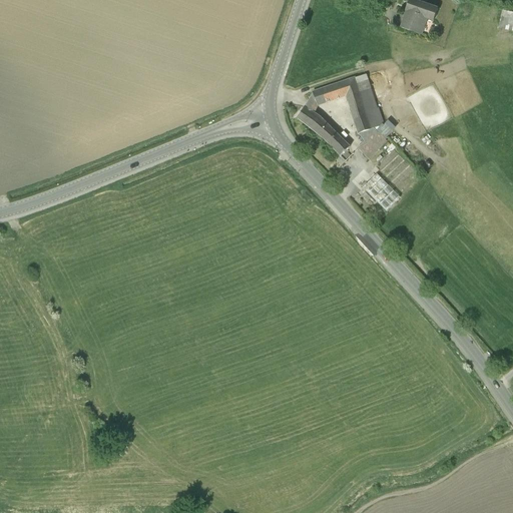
[(412,0),(409,0),(399,28),(418,35),(424,18),(432,21),(437,9),(412,0)]
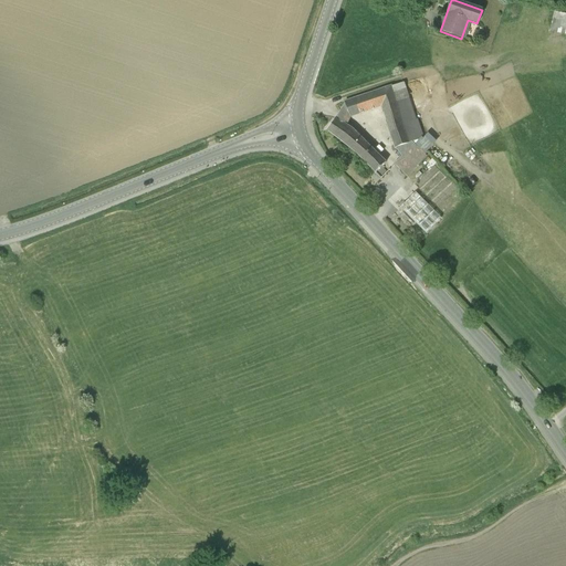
[(565,12),(554,10),(548,29),(565,33),(565,12)]
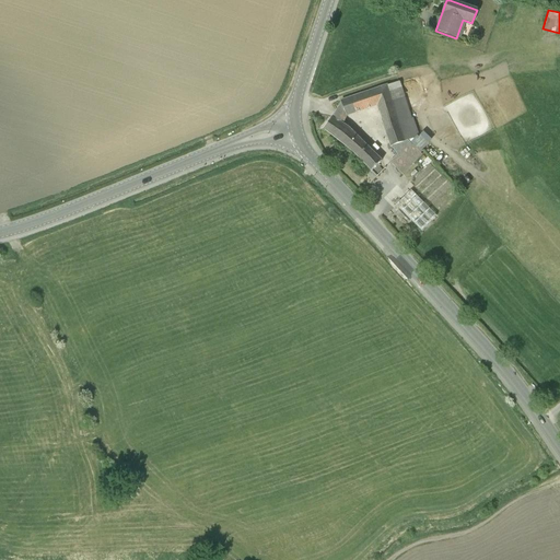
[(399,82),(386,86),(404,142),(408,141),(418,137),(399,82)]
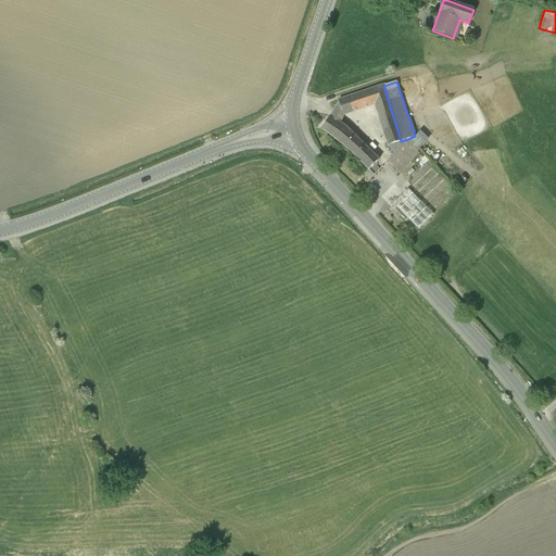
[(388,146),(401,141),(383,86),(340,101),(344,114),(375,104),(388,146)]
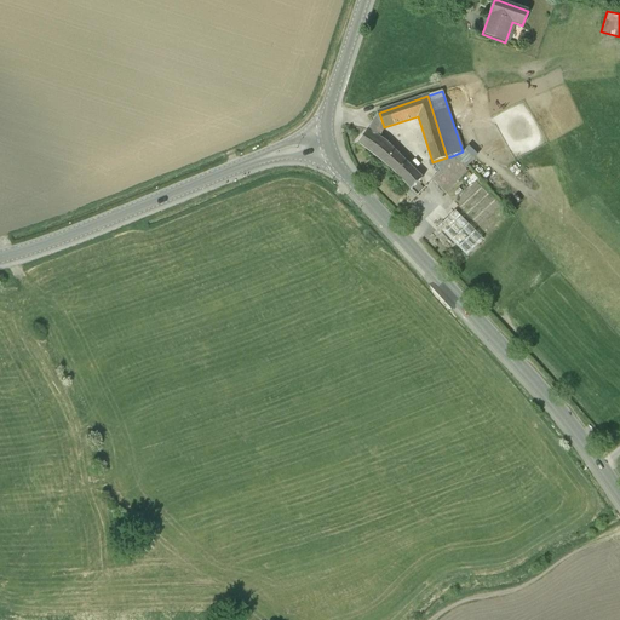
[(422,178),(385,141),(378,137),(384,127),(379,113),(367,133),(359,143),(390,167),(411,189),(422,178)]
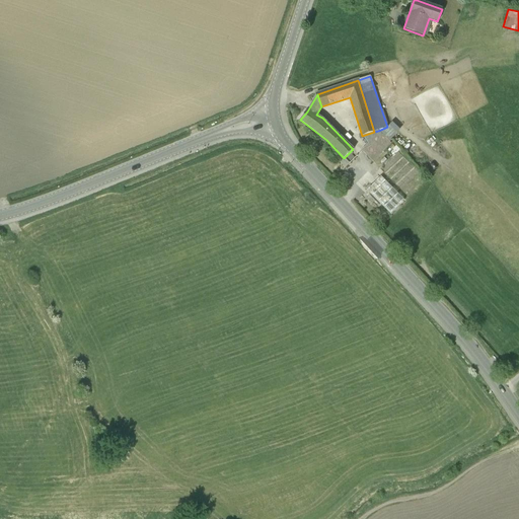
[(391,145),(378,131),(374,132),(362,136),(369,143),(362,150),(373,162),(391,145)]
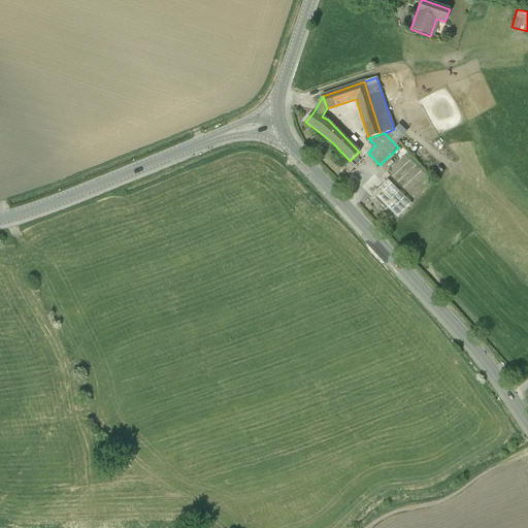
[(388,177),(372,192),(397,218),(413,202),(388,177)]
